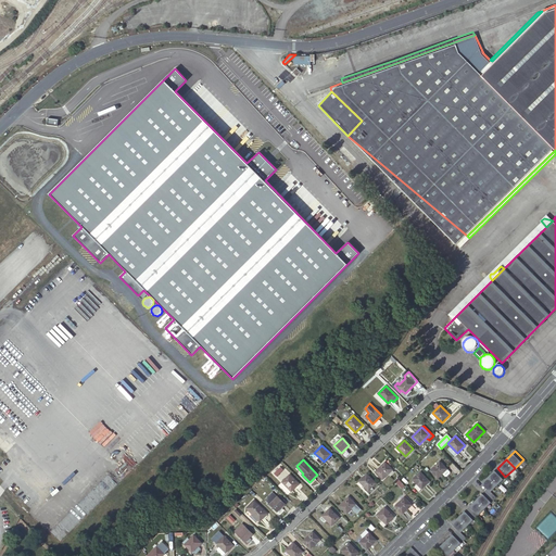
[(384,462),(376,471),(383,479),(392,469),(384,462)]
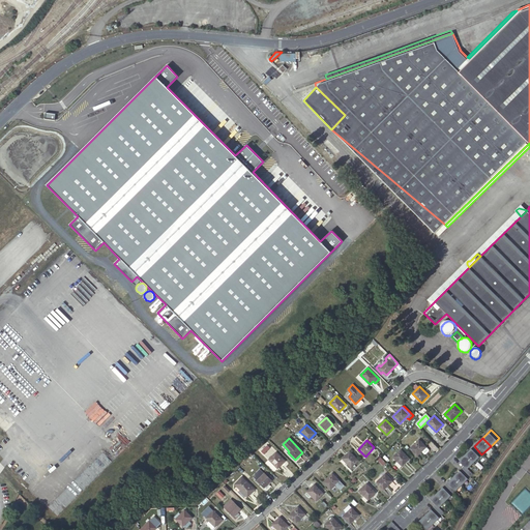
[(417,455),(422,451),(427,447),(419,440),(410,448),(417,455)]
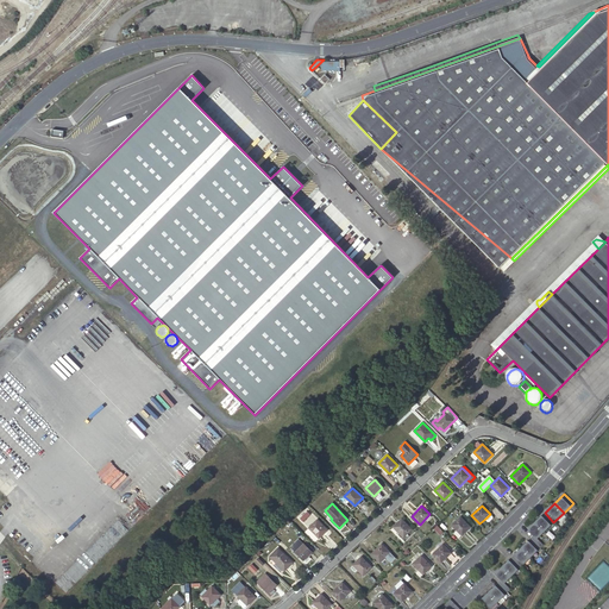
[(307,512),(300,519),(303,522),(311,514),(307,512)]
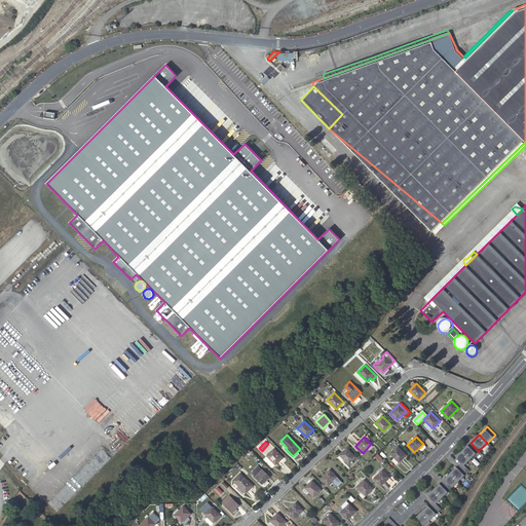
[(470,459),(478,451),(471,443),(461,451),(470,459)]
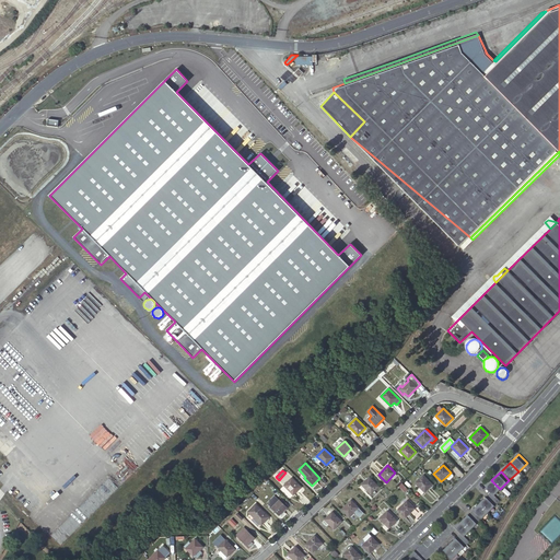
[(423,475),(415,482),(424,492),(432,485),(423,475)]
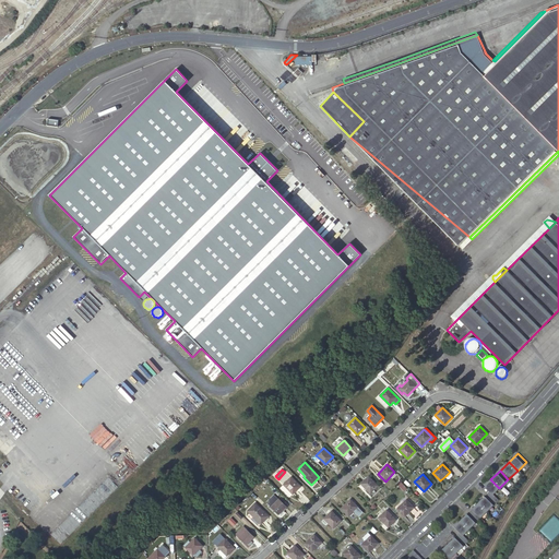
[(369,476),(361,484),(370,494),(378,486),(369,476)]
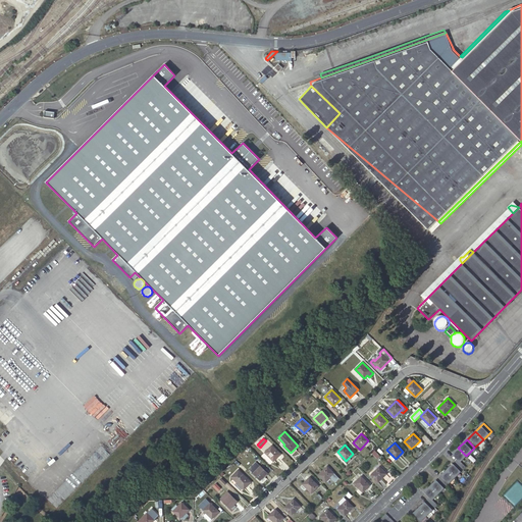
[(272,446),(265,453),(273,461),(280,454),(272,446)]
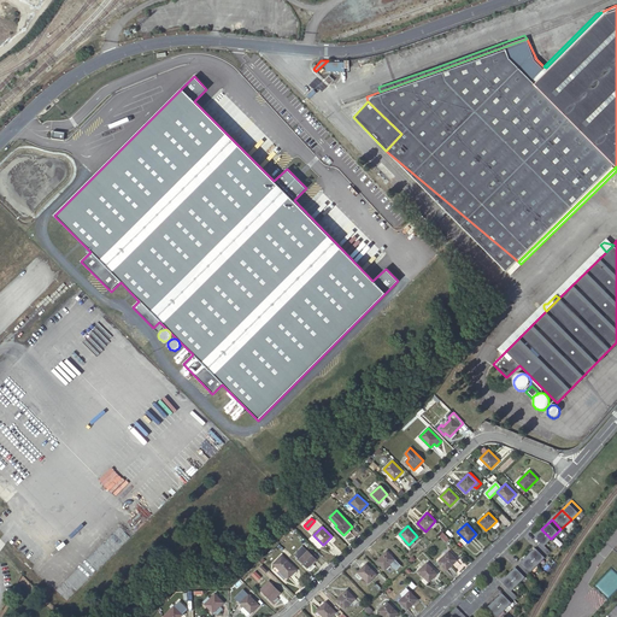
[(547,554),(547,553),(551,552),(544,545),(551,539),(541,529),(535,536),(541,542),(538,545),(547,554)]
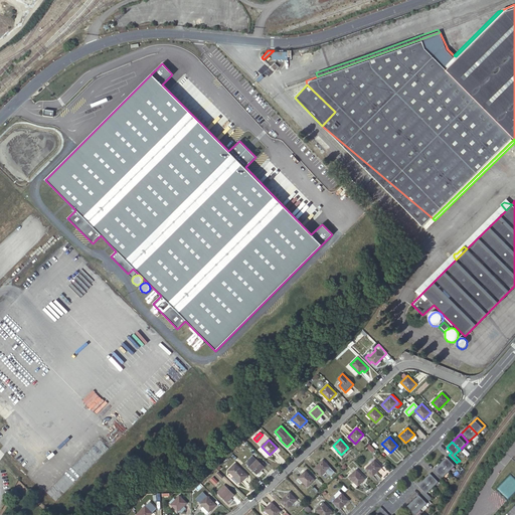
[(372,452),(375,450),(369,444),(367,447),(372,452)]
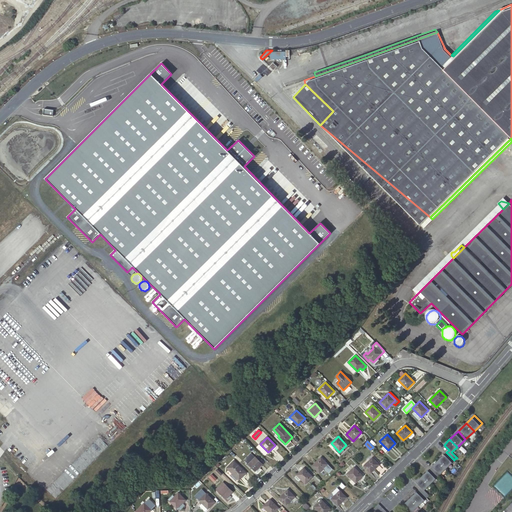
[(257,447),(265,455),(268,452),(260,444),(257,447)]
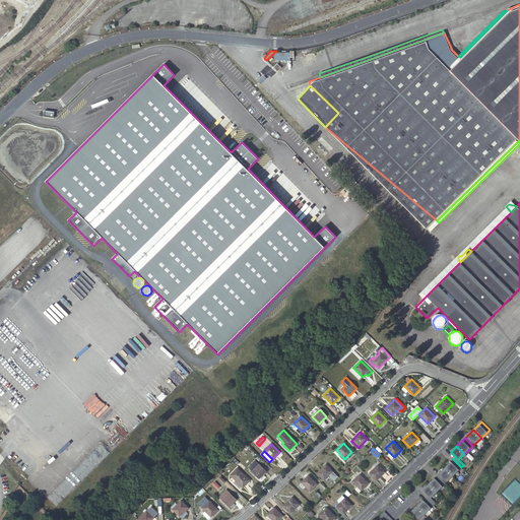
[(453,459),(445,467),(453,475),(461,467),(453,459)]
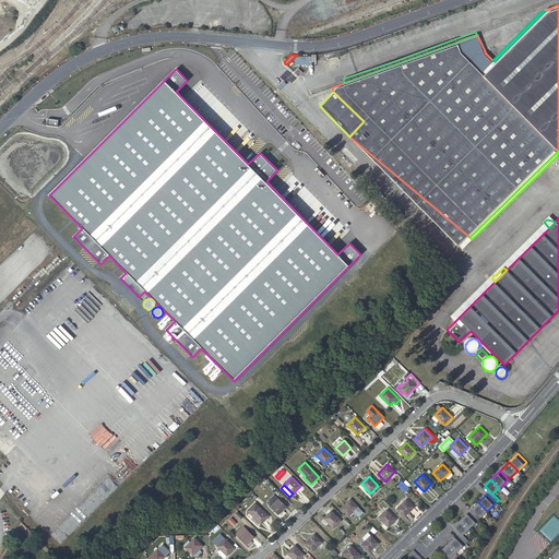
[(266,502),(278,514),(286,507),(274,495),(266,502)]
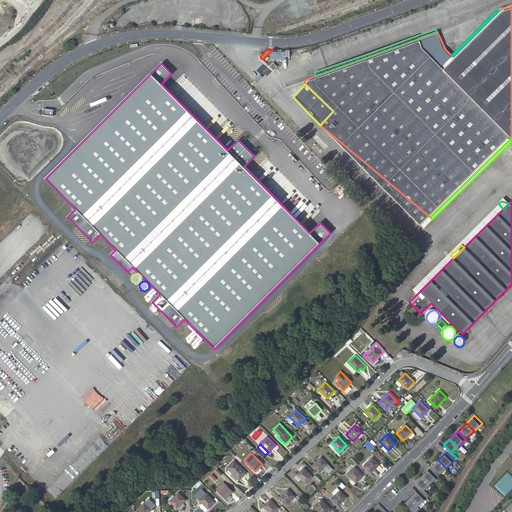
[(321,457),(312,466),(319,473),(328,464),(321,457)]
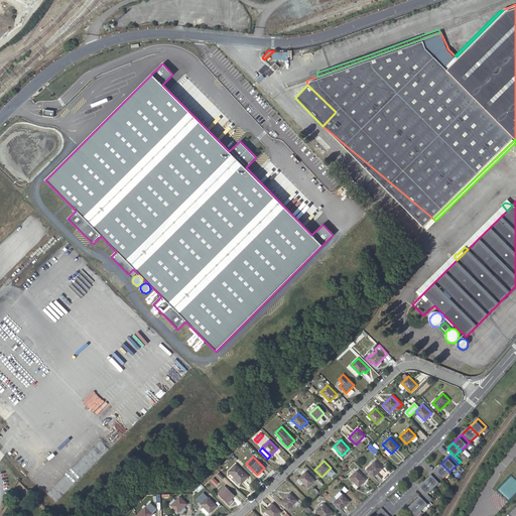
[(375,462),(366,470),(373,477),(382,469),(375,462)]
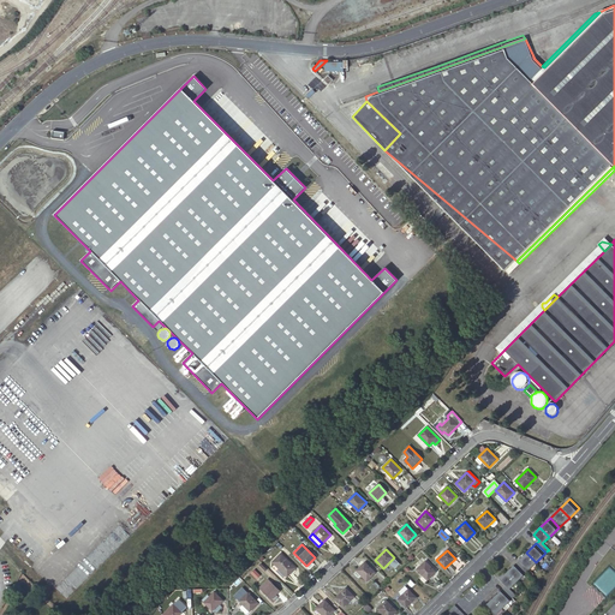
[(517,562),(525,572),(536,562),(526,553),(517,562)]
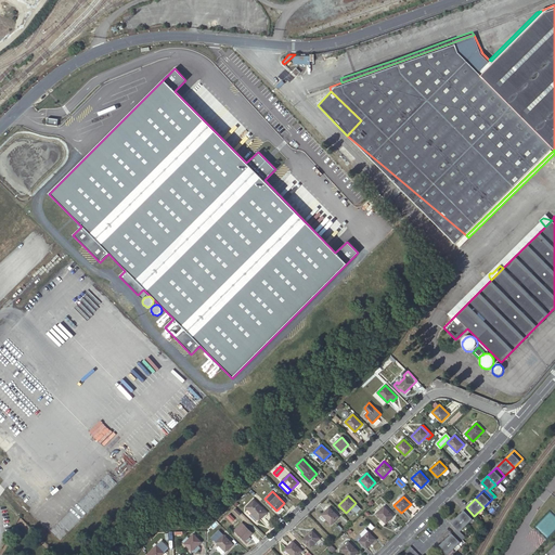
[(267,513),(254,500),(246,507),(259,520),(267,513)]
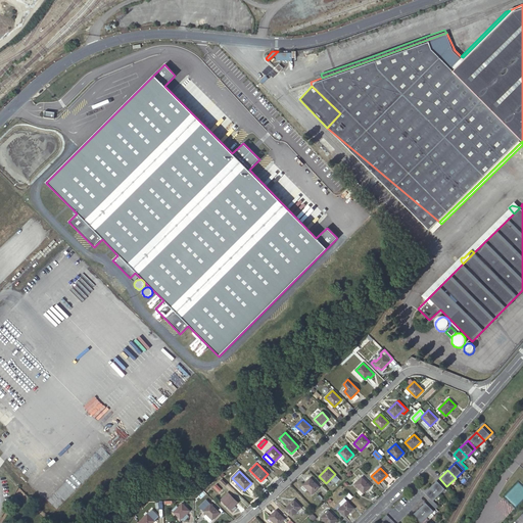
[(362,477),(354,484),(364,493),(371,486),(362,477)]
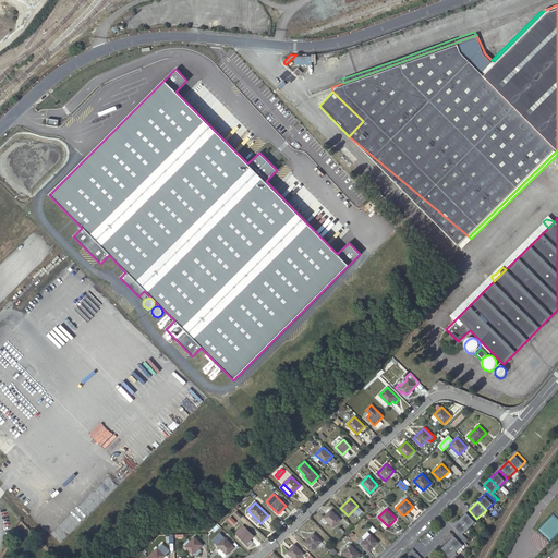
[(331,510),(324,518),(332,526),(341,519),(331,510)]
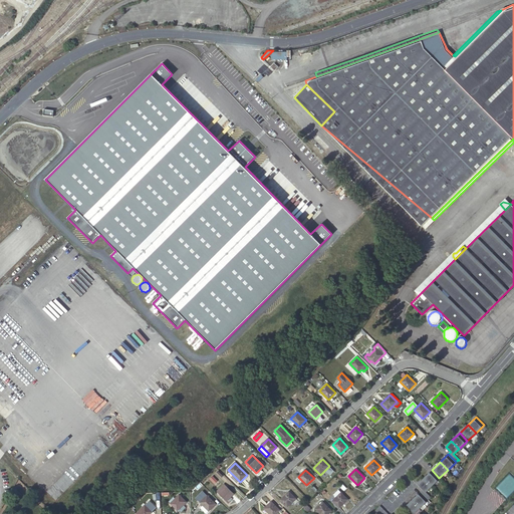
[(424,478),(431,486),(432,485),(439,478),(432,470),(424,478)]
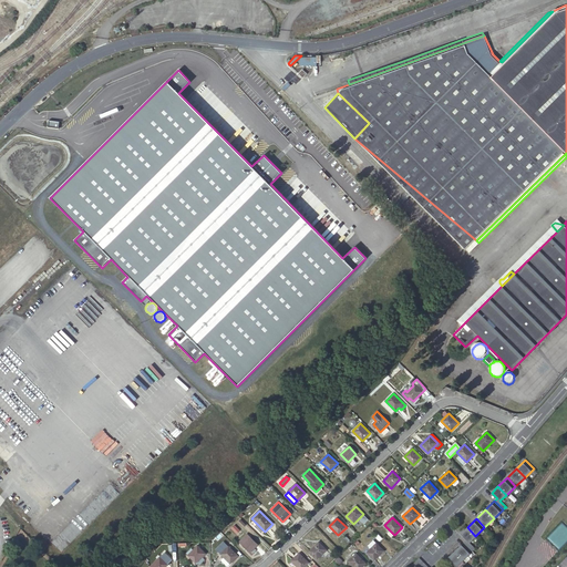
[(464,542),(473,550),(475,548),(470,543),(475,536),(467,527),(461,534),(466,539),(464,542)]
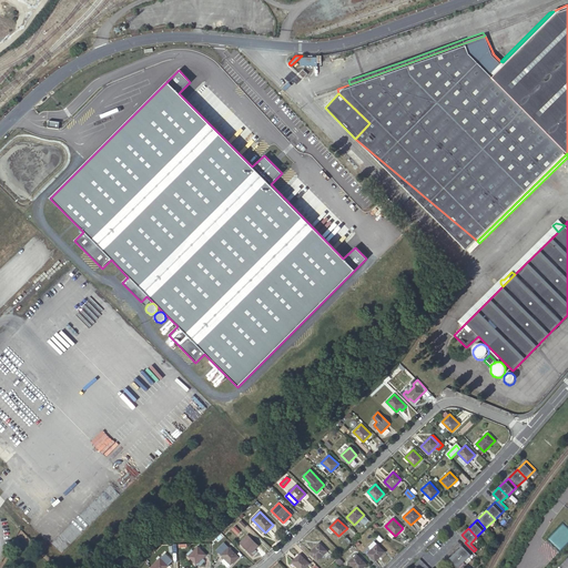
[(247,535),(240,543),(251,554),(259,546),(247,535)]
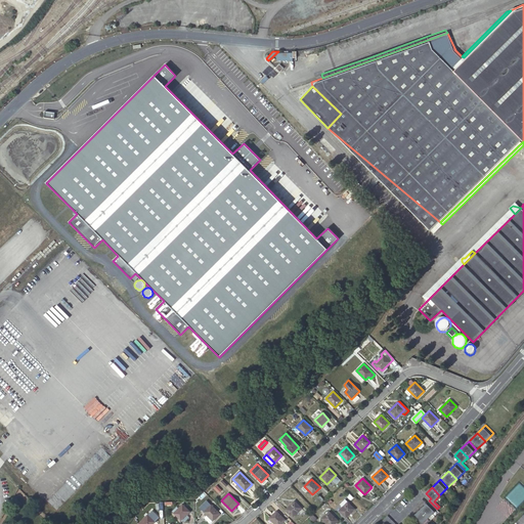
[(339,511),(348,501),(346,499),(337,509),(339,511)]
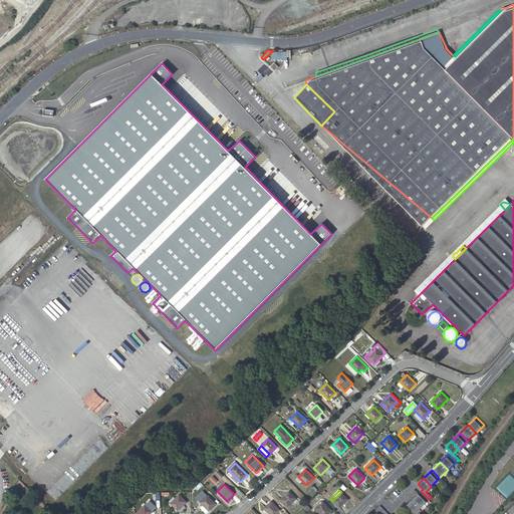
[(203,491),(196,498),(203,505),(209,511),(216,504),(203,491)]
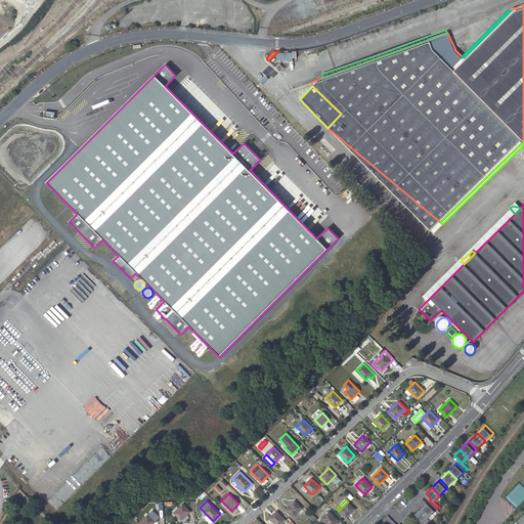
[(295,500),(286,510),(293,517),(302,508),(295,500)]
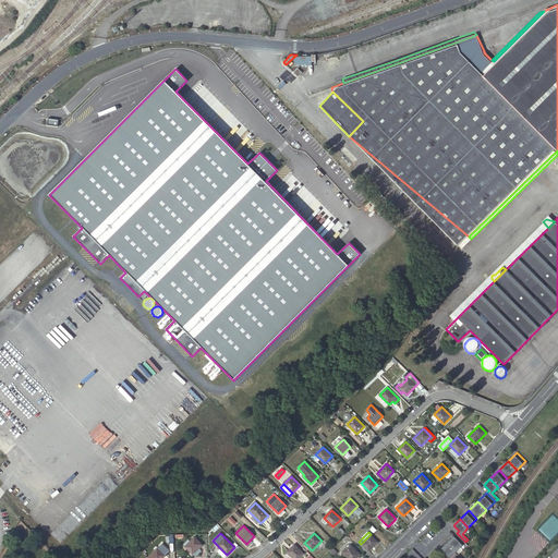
[(455,536),(448,543),(457,550),(465,542),(457,533),(455,536)]
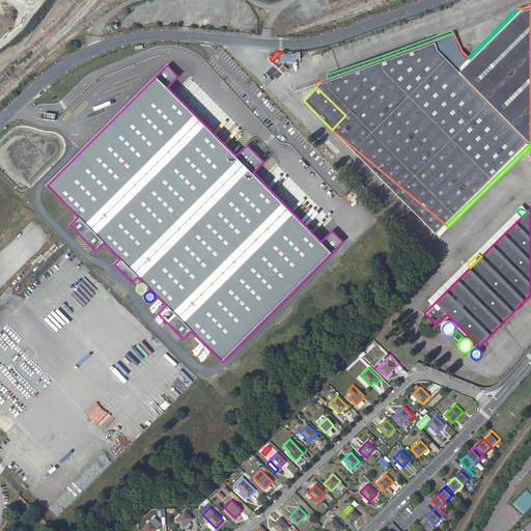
[(360,516),(353,508),(343,518),(351,525),(360,516)]
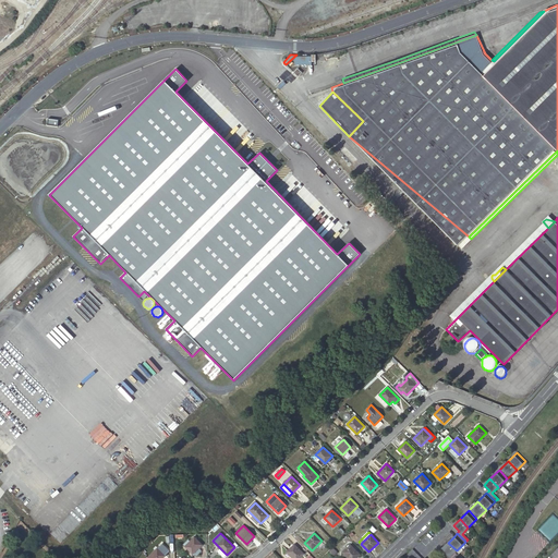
[(194,537),(185,546),(193,554),(202,545),(194,537)]
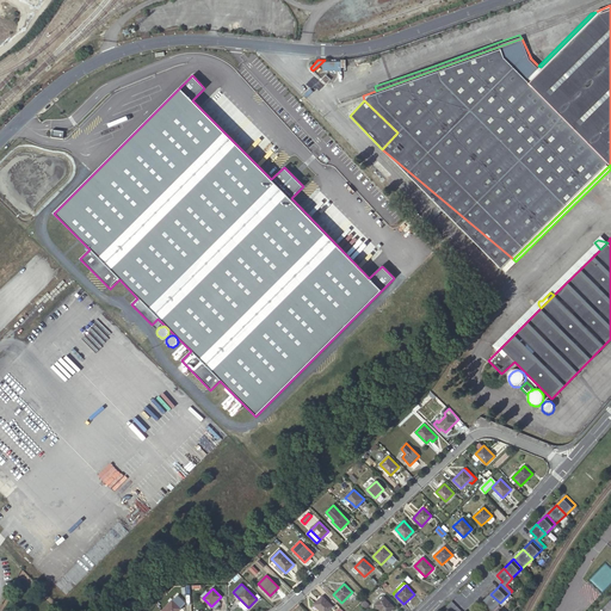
[(491,594),(480,604),(487,610),(491,610),(500,603),(491,594)]
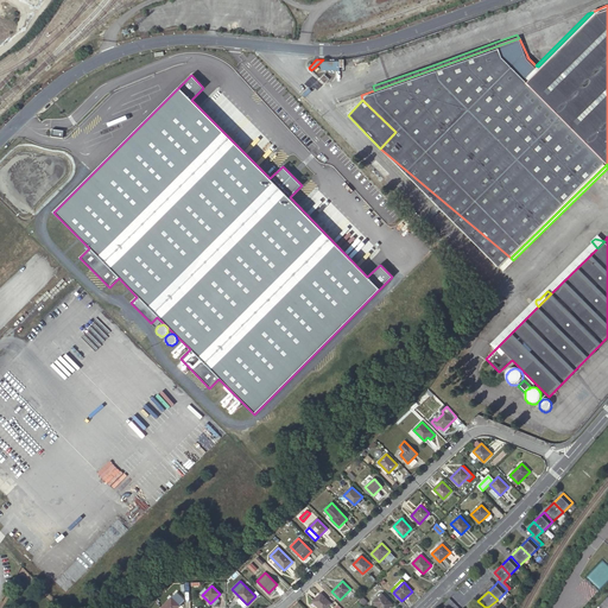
[(321,593),(312,601),(318,607),(325,607),(331,603),(321,593)]
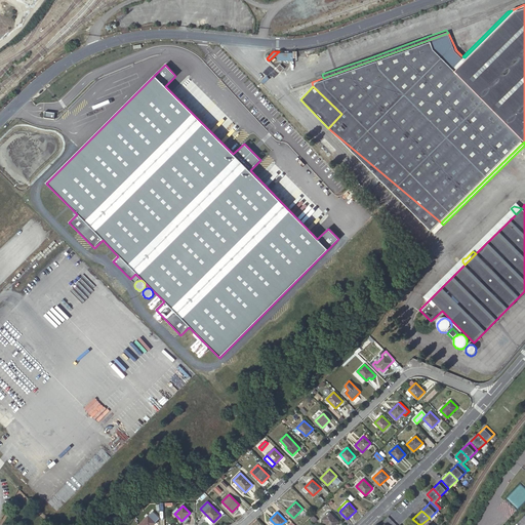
[(323,520),(327,524),(334,524),(338,522),(330,513),(323,520)]
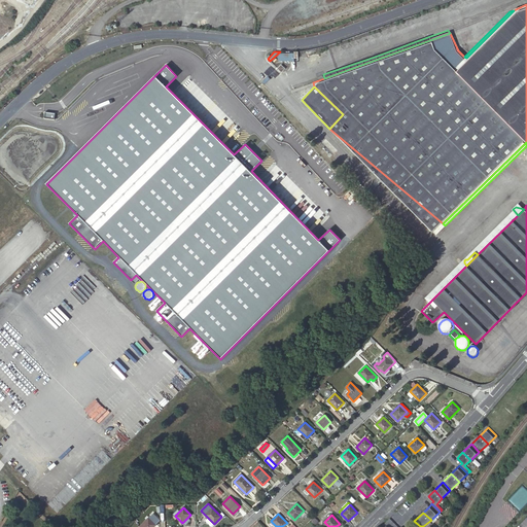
[(148,518),(139,526),(153,526),(155,525),(148,518)]
